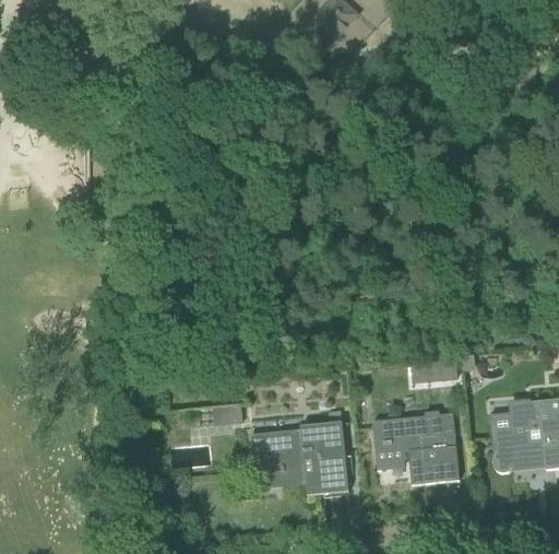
[(328,45),(357,13),(343,0),(329,0),(307,24),(328,45)]
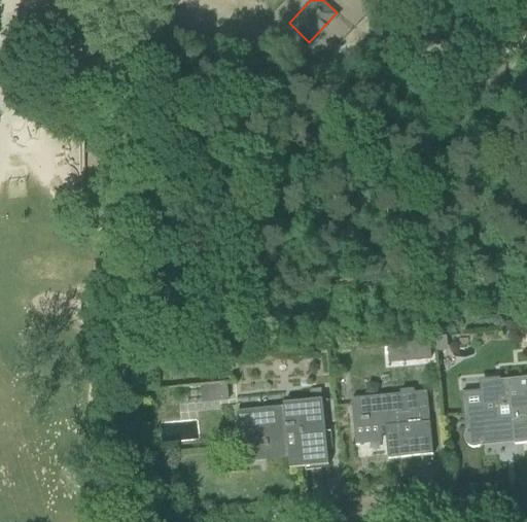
[(490,8),(491,0),(459,0),(459,1),(490,8)]
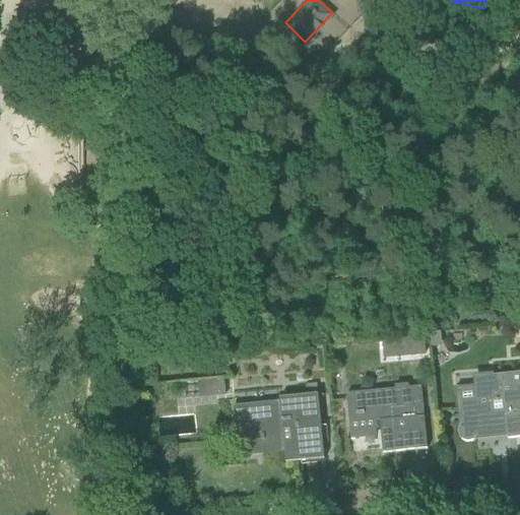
[(388,62),(390,45),(380,44),(379,61),(388,62)]
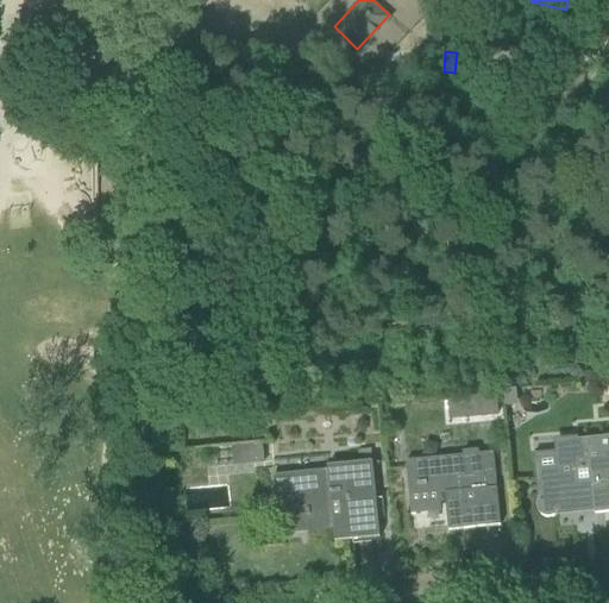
[(281,76),(281,64),(262,62),(262,75),(281,76)]
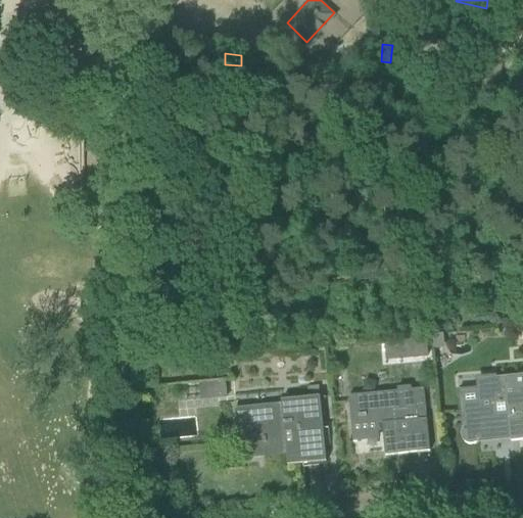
[(494,94),(502,56),(486,53),(478,91),(494,94)]
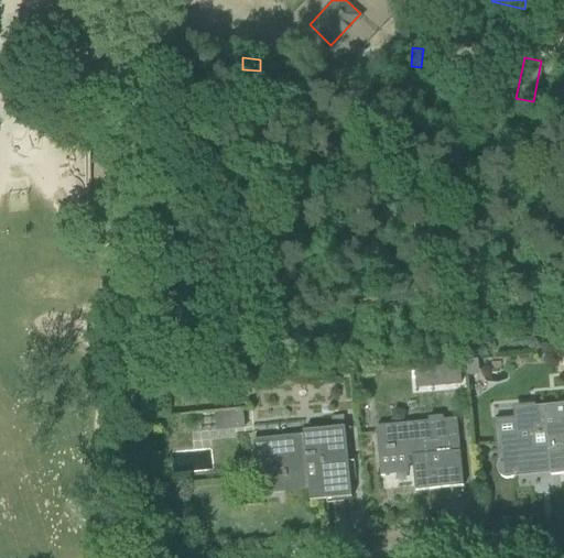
[(461,362),(434,364),(435,382),(455,381),(462,380),(461,362)]
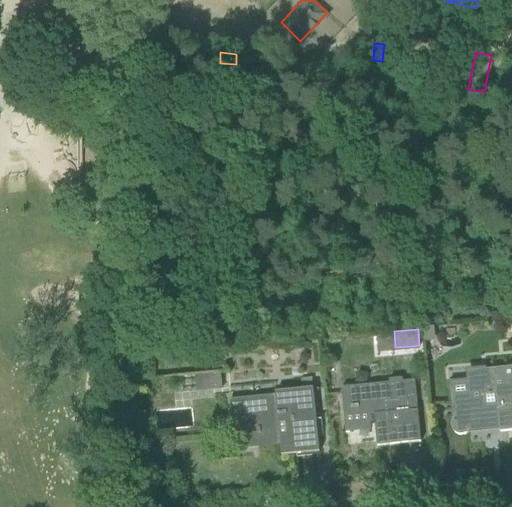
[(511,363),(486,366),(487,374),(448,378),(452,414),(454,414),(453,415),(452,417),(452,418),(451,420),(451,422),(451,423),(452,425),(452,427),(453,428),(454,429),(456,430),(458,431),(459,431),(461,432),(463,431),(464,431),(466,430),(467,429),(469,428),(469,427),(488,425),(487,421),(499,420),(500,429),(511,427),(511,363)]
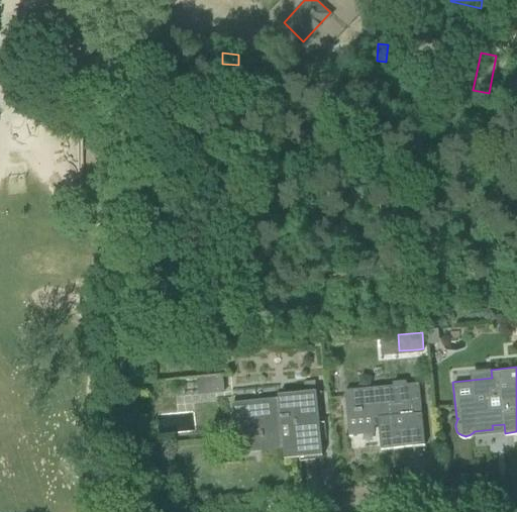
[(198,392),(224,390),(223,375),(197,377),(198,392)]
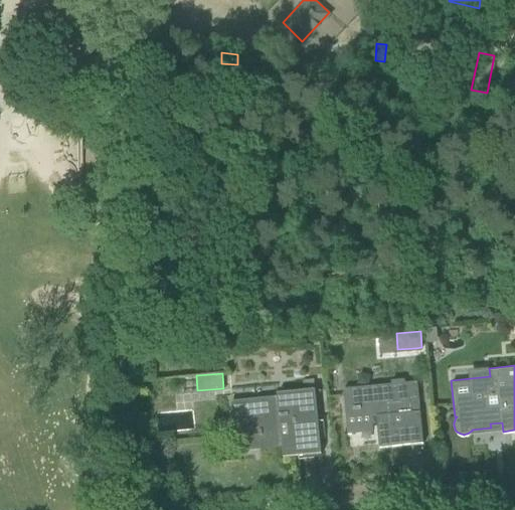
[(391,381),(343,386),(347,425),(350,425),(350,423),(372,421),(371,414),(376,413),(376,414),(379,446),(423,441),(420,409),(415,409),(415,405),(414,401),(419,400),(417,379),(404,380),(404,376),(396,377),(390,378),(391,381)]
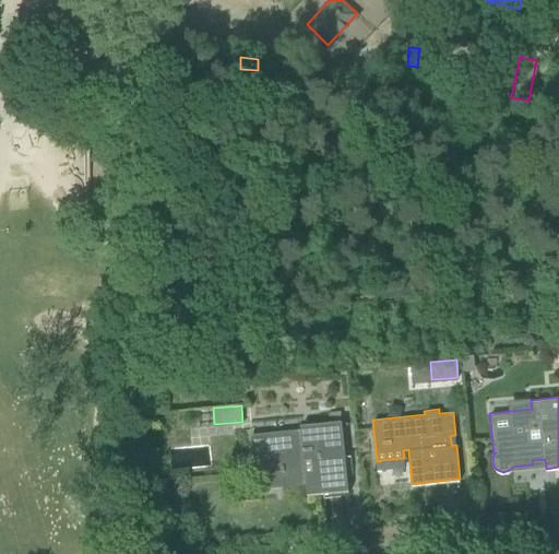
[(308,493),(347,488),(341,421),(300,424),(301,428),(251,433),(253,456),(258,455),(261,481),(307,476),(308,493)]
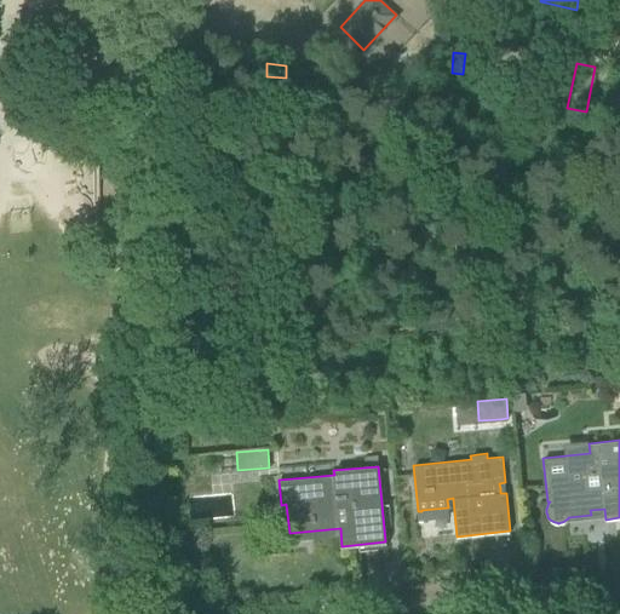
[(170,549),(179,547),(176,528),(167,529),(170,549)]
